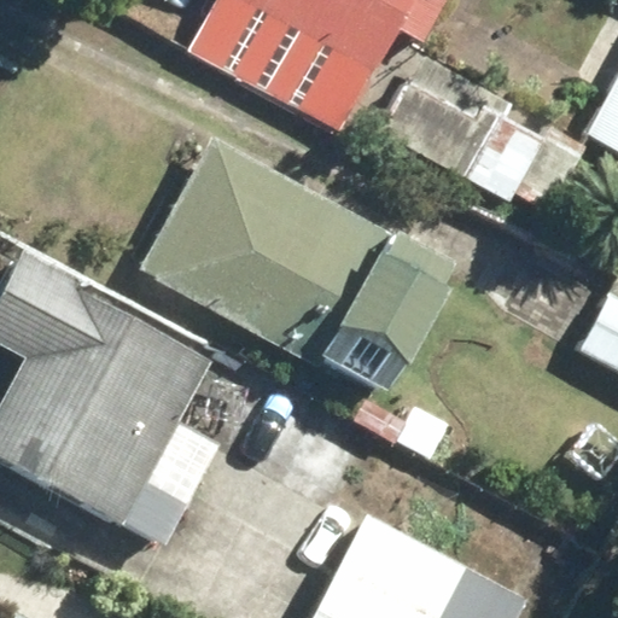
[(213,0),(186,51),(338,132),(394,29),(421,45),(444,0),(213,0)]
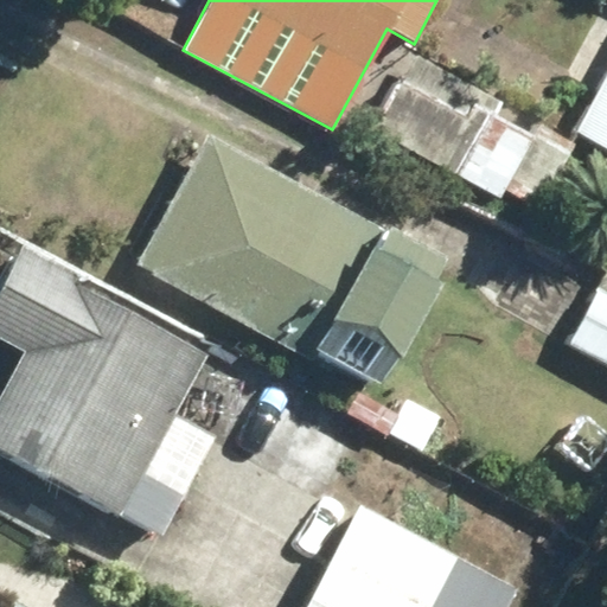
[(499,104),(415,57),(400,83),(396,81),(369,127),(497,200),(503,190),(536,209),(572,146),(536,125),(530,135),(493,115),(499,104)]
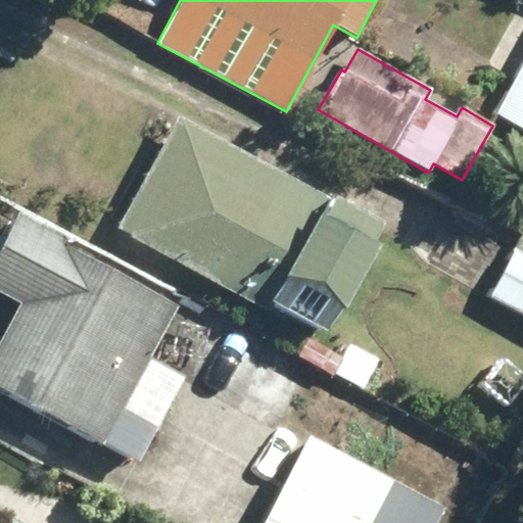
[(522,61),(494,113),(522,129),(522,61)]
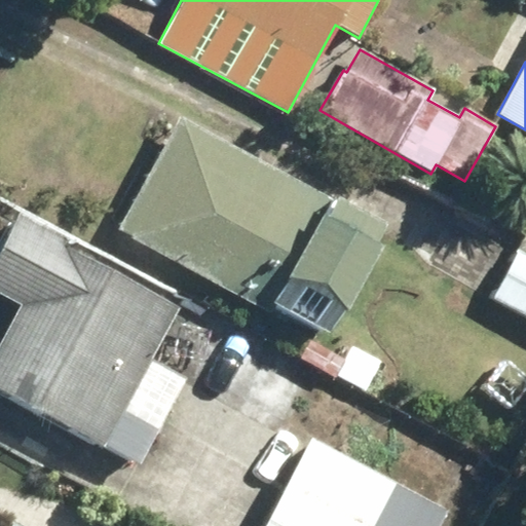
[(330,199),(179,116),(115,230),(267,313),(272,305),(327,335),(375,247),(370,243),(381,224),(332,196),(330,199)]
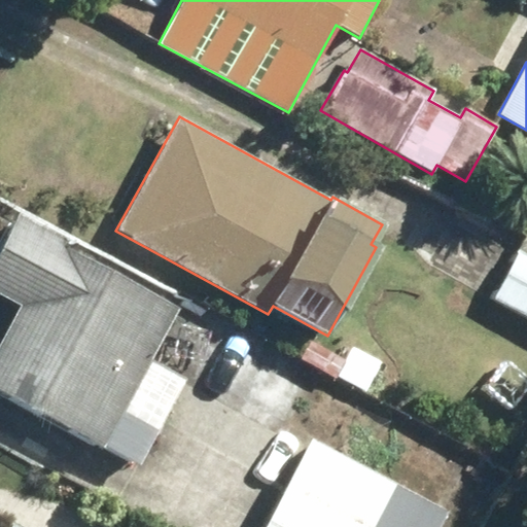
[(178,293),(19,209),(0,244),(0,295),(19,306),(0,339),(0,393),(102,447),(176,309),(171,306),(178,293)]
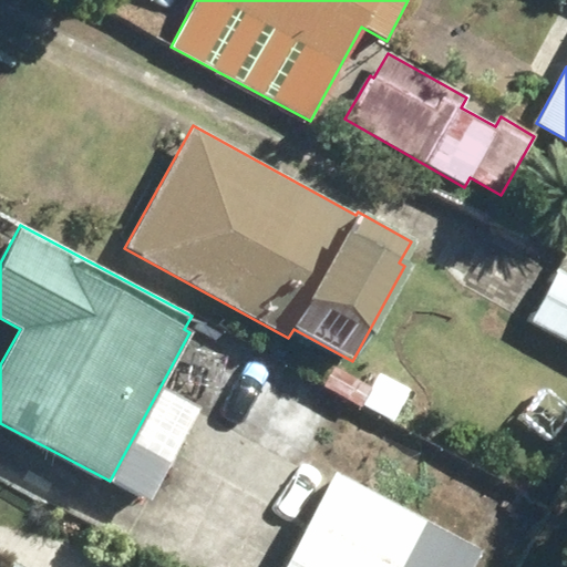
[(566,275),(557,270),(529,321),(566,341),(566,275)]
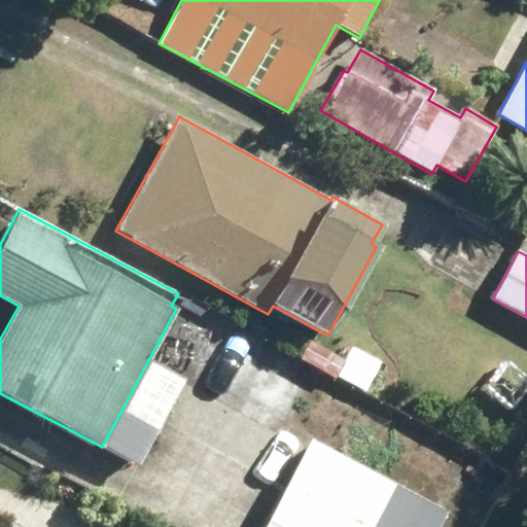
[(323,372),(218,314),(200,347),(305,405),(323,372)]
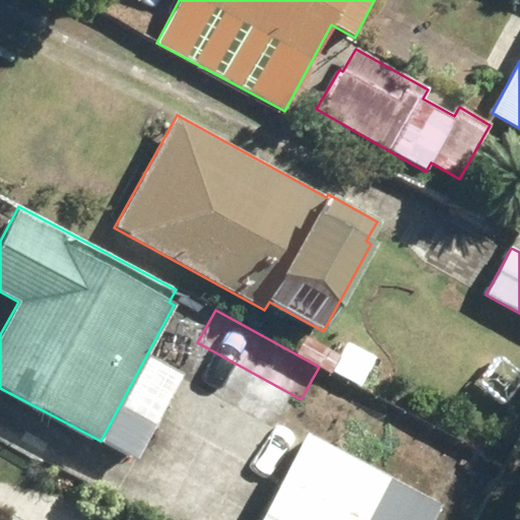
[(433,519),(441,506),(307,434),(259,519),(433,519)]
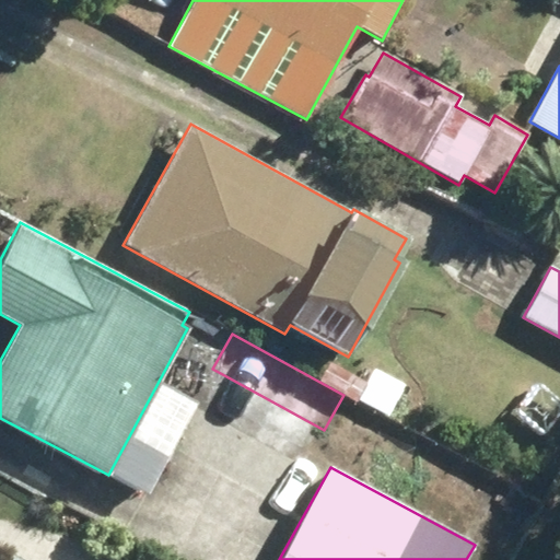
All buildings are outlined.
